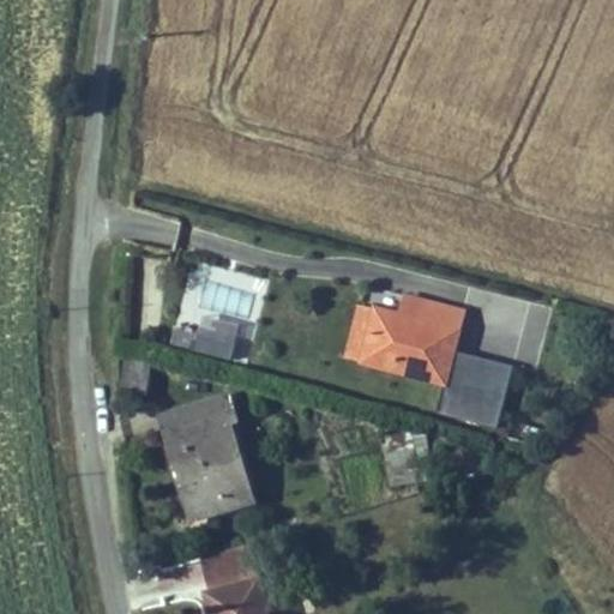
[(257,324),(269,278),(193,260),(172,347),(232,362),(242,320),(257,324)]
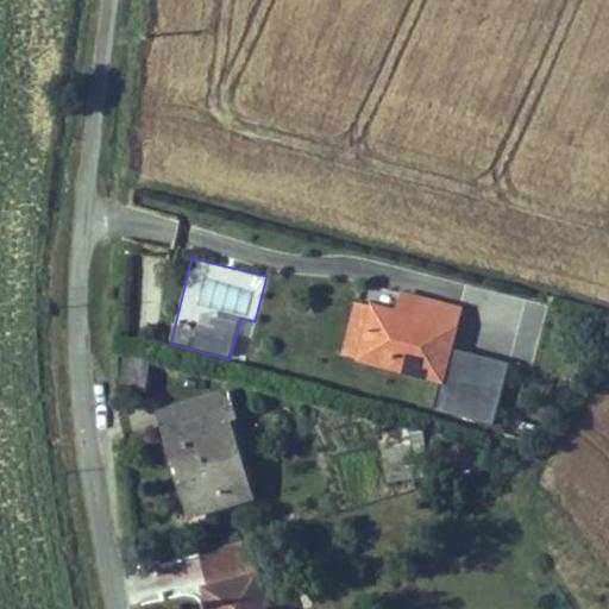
[(481,287),(468,341),(532,358),(546,303),(481,287)]
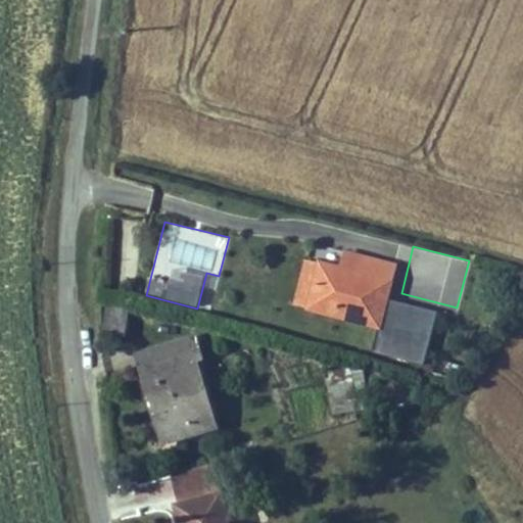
[(316,275),(390,294),(398,264),(348,250),(342,272),(319,265),(316,275)]
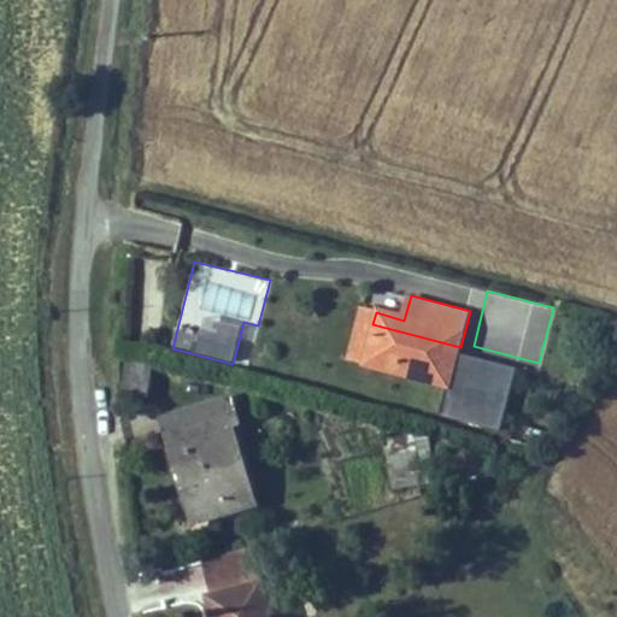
[(458,358),(460,347),(372,324),(362,368),(447,389),(442,409),(489,421),(503,370),(458,358)]
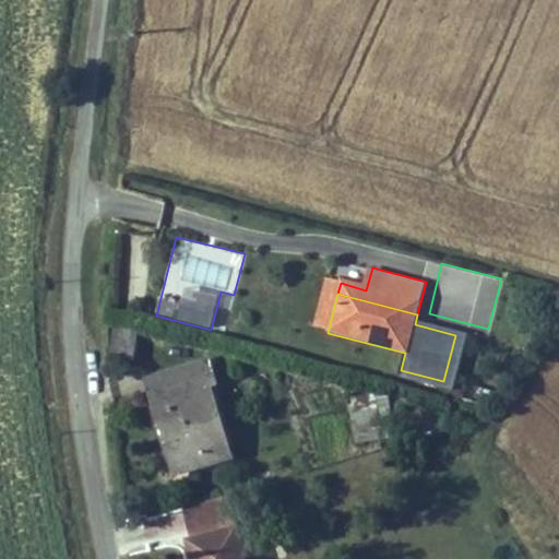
[(219,453),(200,379),(209,377),(203,355),(154,368),(159,389),(146,393),(166,467),(219,453)]
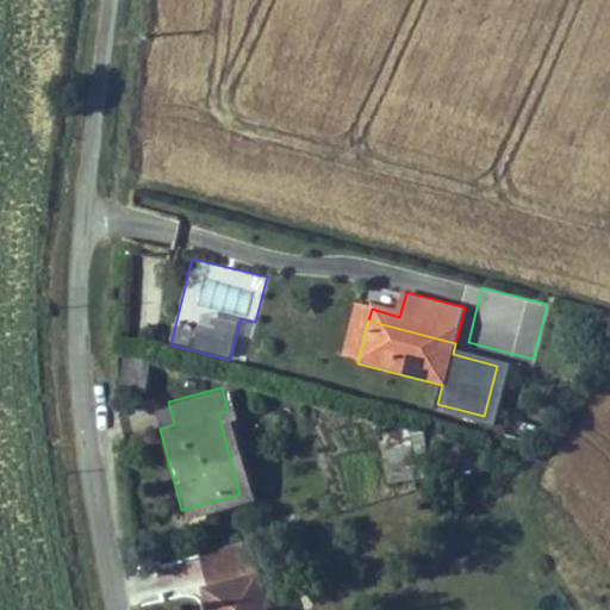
[(396,484),(416,478),(400,427),(380,433),(396,484)]
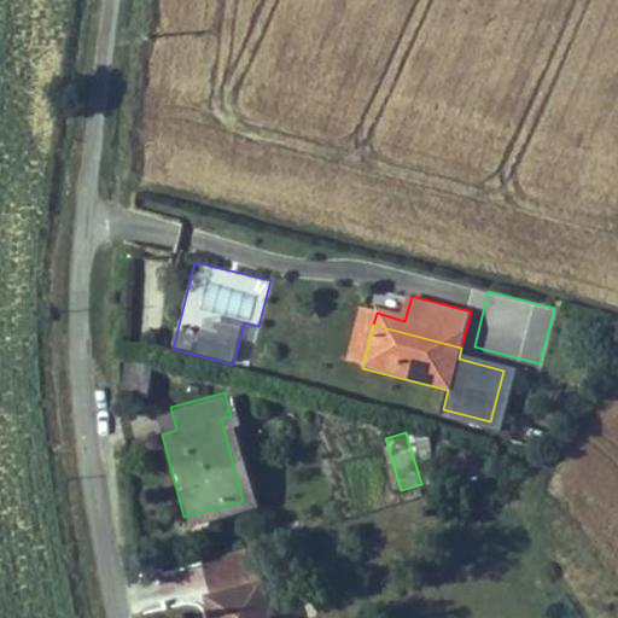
[(209,590),(264,577),(255,535),(199,552),(209,590)]
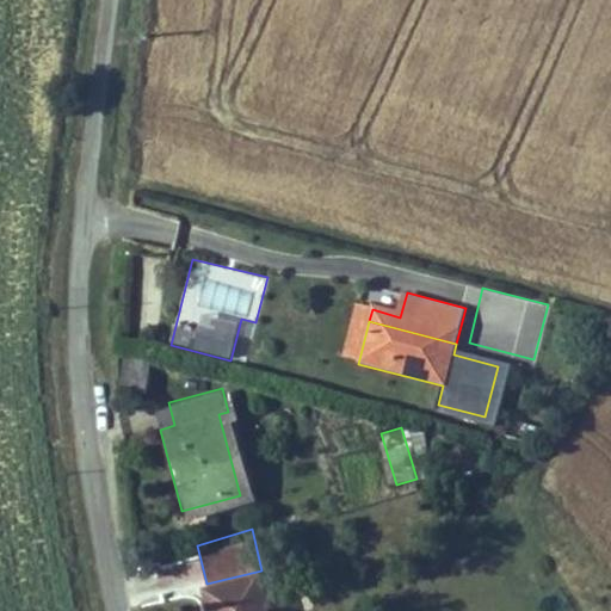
[(271,610),(261,571),(207,584),(213,610),(271,610)]
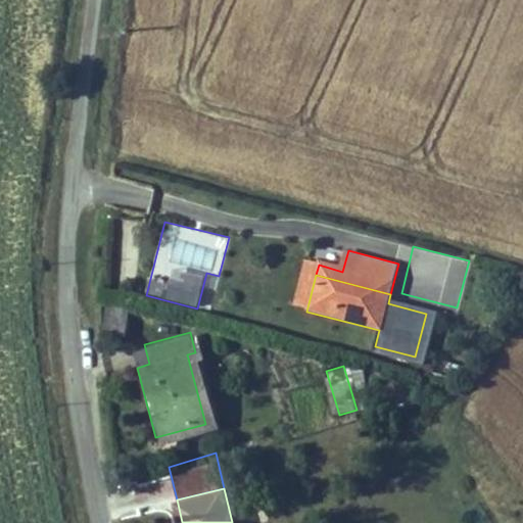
All buildings are outlined.
